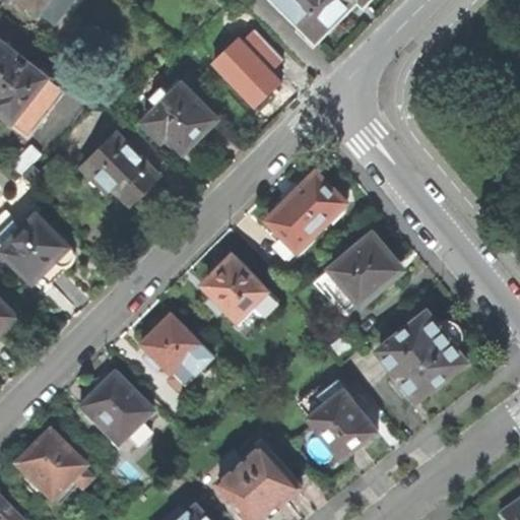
[(57,22),(74,0),(23,0),(39,11),(41,9),(57,22)]
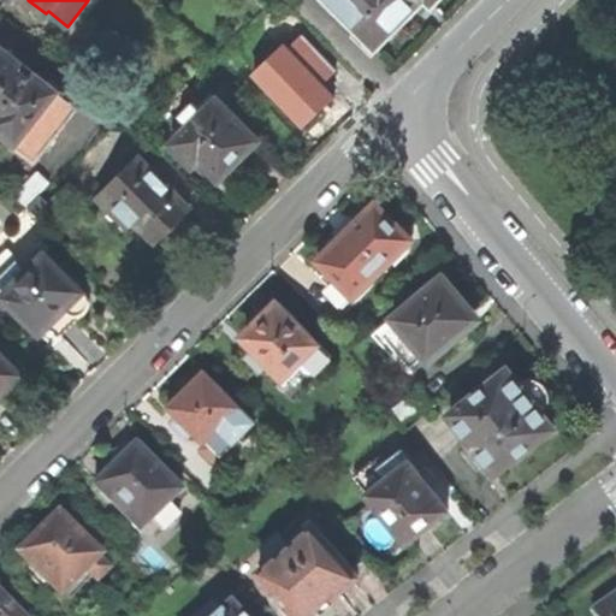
[(326,0),(374,48),(420,3),(422,0),(425,0),(431,6),(437,0),(326,0)]
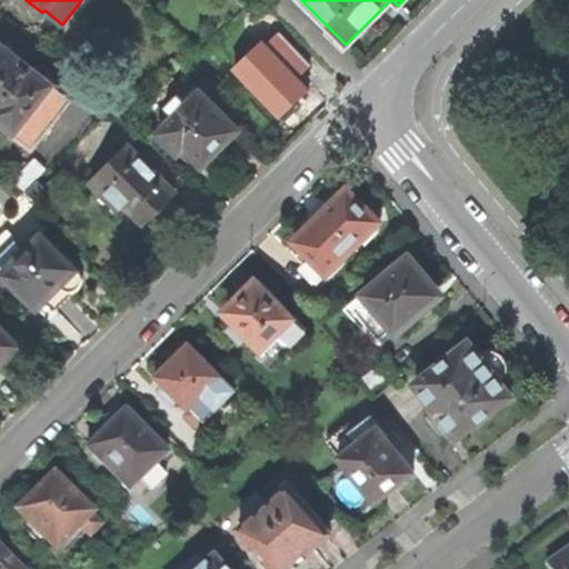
[(31,149),(71,99),(3,45),(0,48),(0,119),(12,130),(10,133),(31,149)]
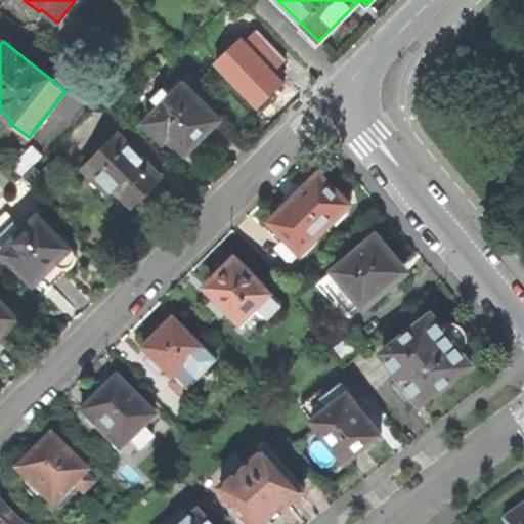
[(201,138),(220,120),(186,84),(174,95),(169,90),(157,100),(162,106),(144,124),(162,142),(169,137),(185,154),(201,138)]
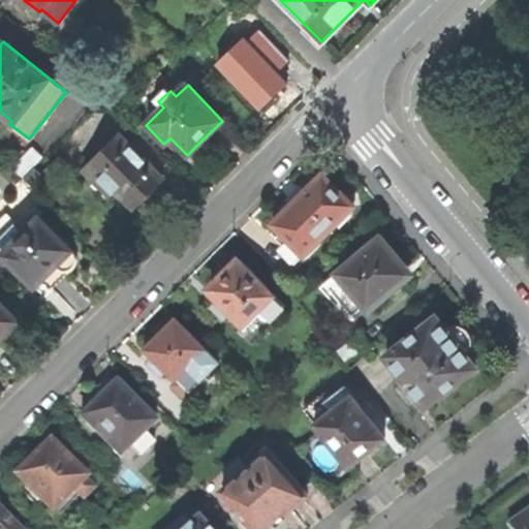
[(147,195),(163,179),(153,168),(154,165),(146,158),(143,159),(119,134),(84,169),(109,195),(116,189),(135,208),(147,195)]
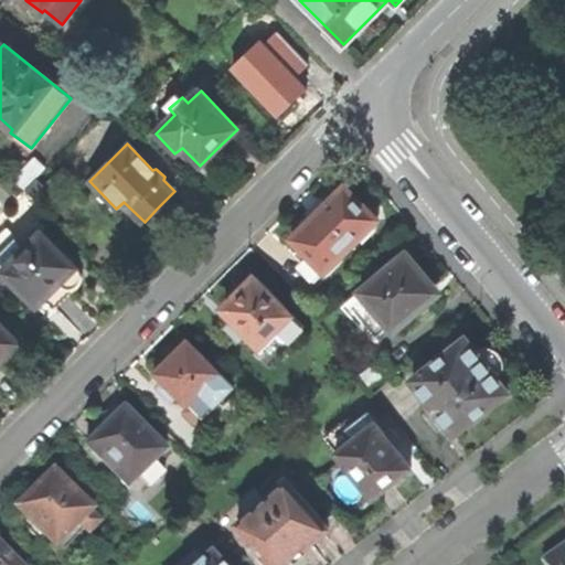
[(301,248),(324,273),(376,221),(344,187),(331,200),(327,200),(316,209),(308,215),(306,225),(292,238),(301,248)]
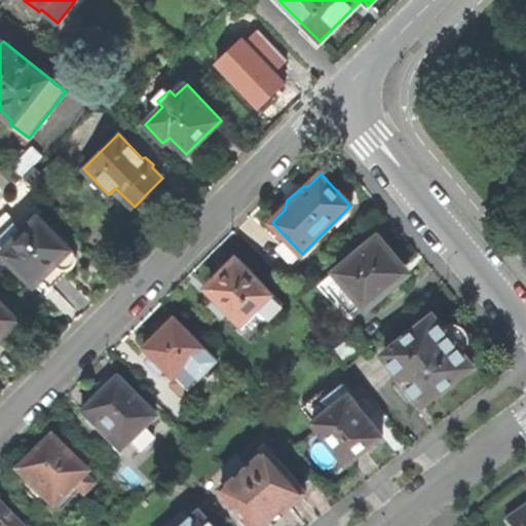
[(72,248),(40,216),(25,230),(15,222),(0,236),(0,249),(34,285),(41,279),(50,289),(62,278),(74,265),(76,260),(76,254),(72,248)]
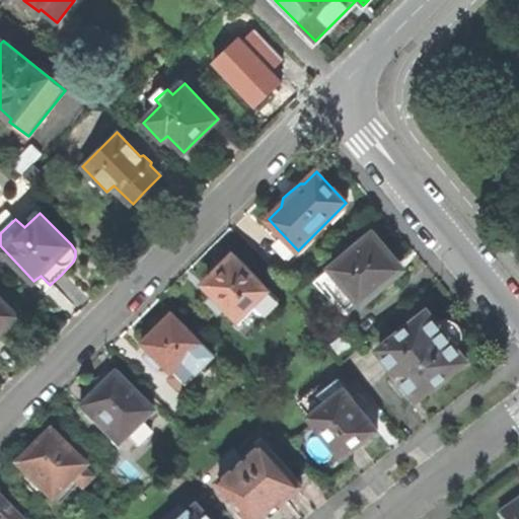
[(269,235),(277,228),(269,219),(260,227),(269,235)]
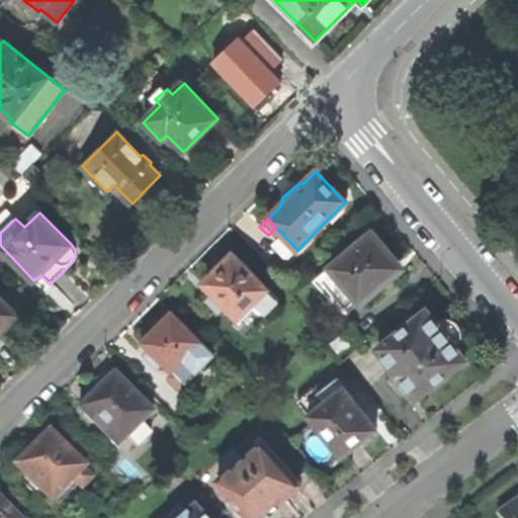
[(384,250),(371,235),(317,278),(345,311),(357,300),(360,305),(402,270),(384,250)]
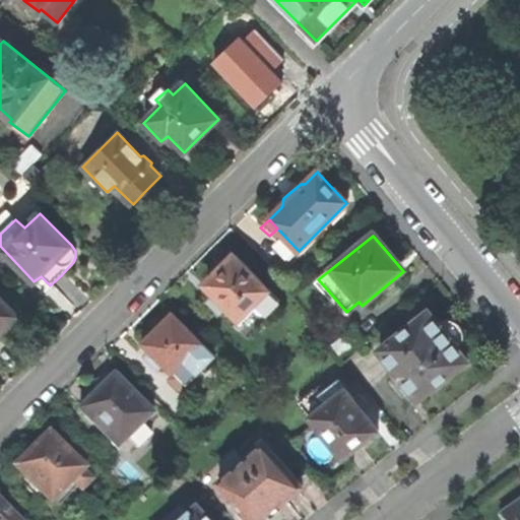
[(225,307),(239,320),(254,306),(264,316),(279,300),(233,254),(218,268),(207,279),(207,289),(216,297),(210,303),(220,312),(225,307)]
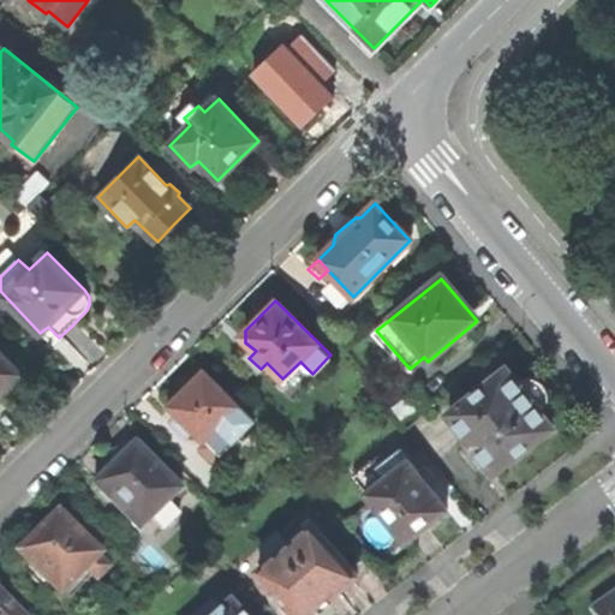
[(0,392),(22,370),(0,347),(0,392)]
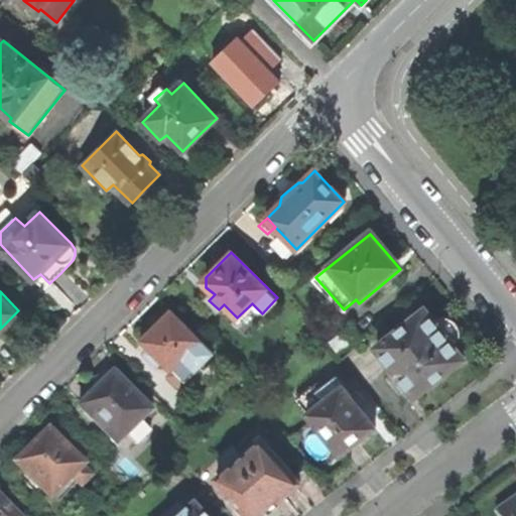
[(426,308),(377,347),(415,396),(438,378),(464,359),(453,344),(457,339),(458,333),(458,327),(454,320),(447,317),(440,317),(435,320),(426,308)]
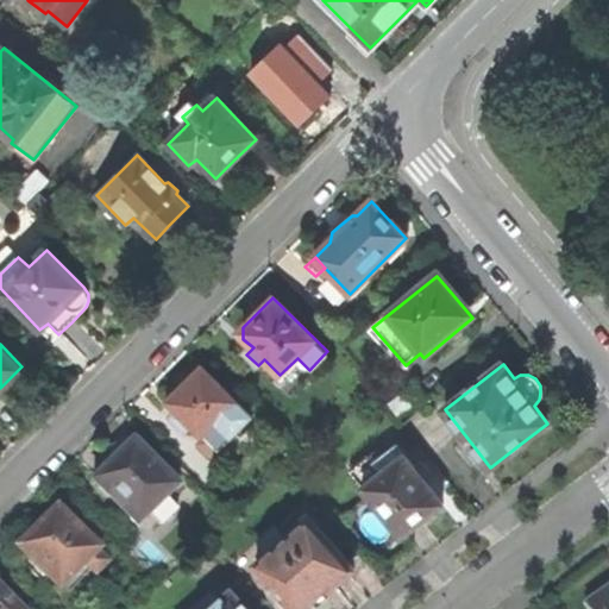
[(194,443),(209,459),(250,416),(201,368),(182,387),(165,401),(201,435),(194,443)]
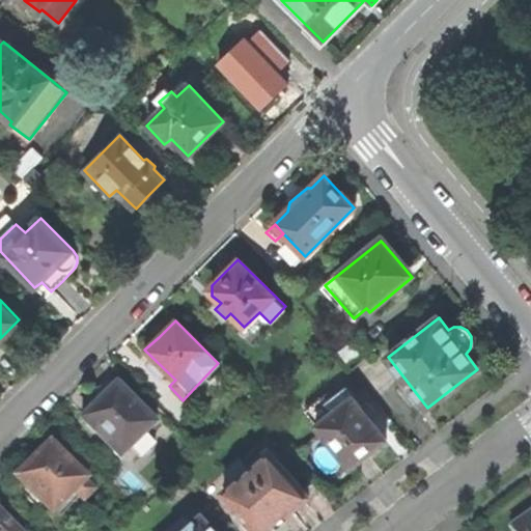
[(371,348),(361,336),(338,354),(348,366),(371,348)]
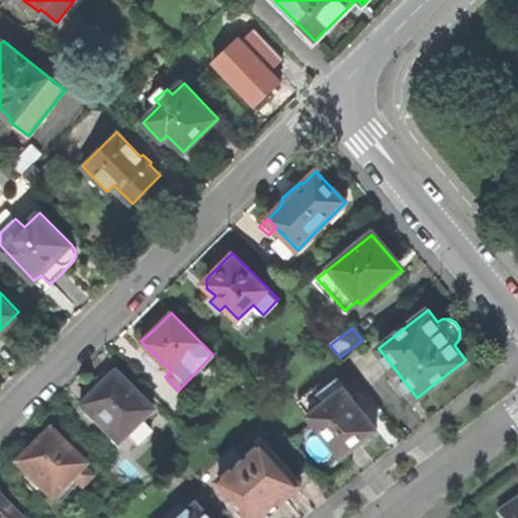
[(82,409),(118,445),(152,415),(115,376),(99,393),(82,409)]
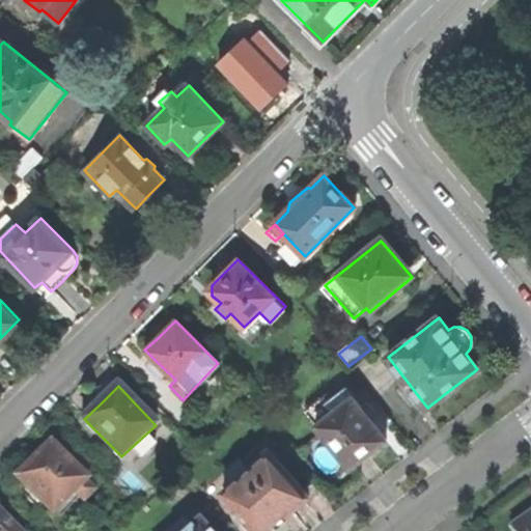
[(388,439),(347,388),(328,403),(325,399),(305,413),(351,468),(367,455),(388,439)]
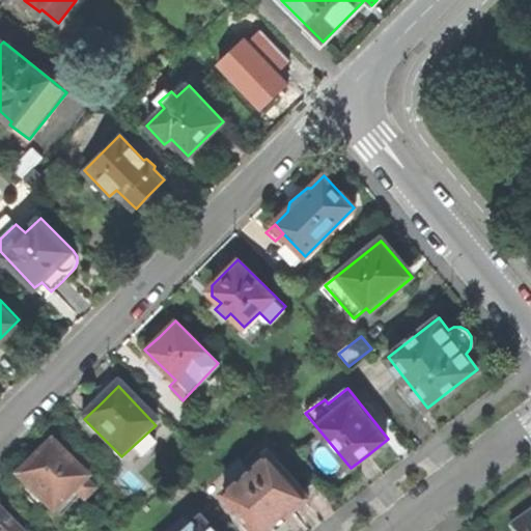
[(18,477),(54,513),(75,492),(85,502),(96,491),(85,479),(87,478),(52,444),(33,463),(18,477)]
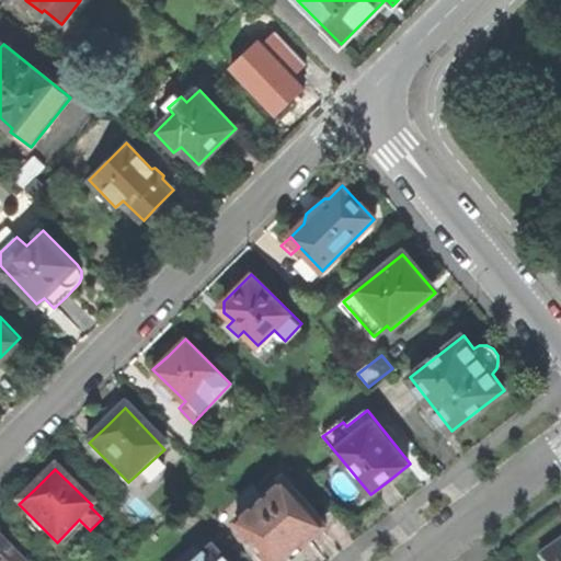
[(327,524),(285,477),(236,519),(272,560),(289,560),(292,560),(301,550),(300,548),(327,524)]
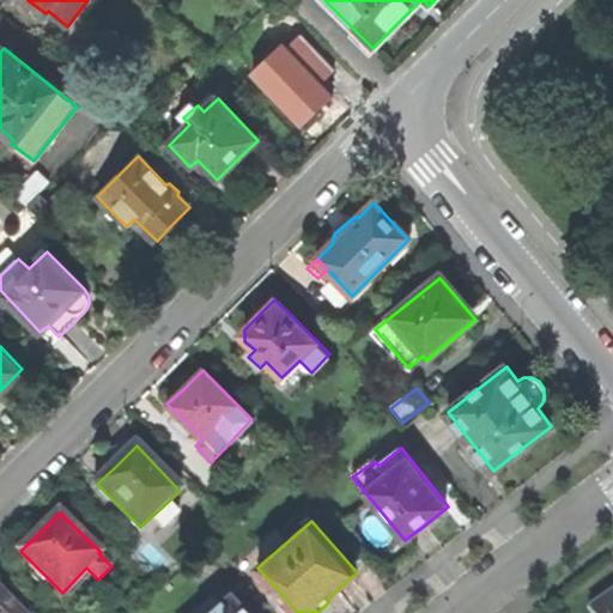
[(593,612),(612,612),(612,594),(592,611),(593,612)]
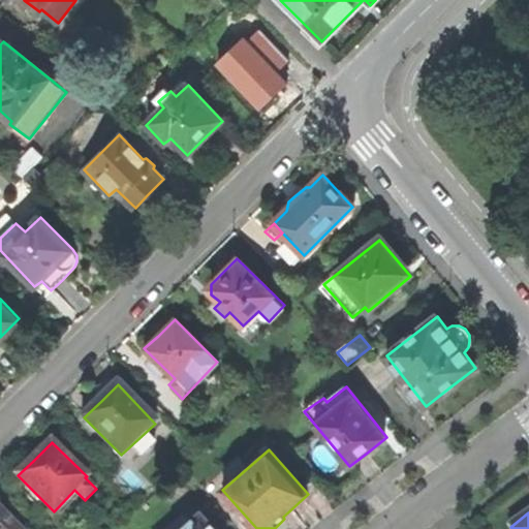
[(0,528),(13,528),(0,514),(0,528)]
